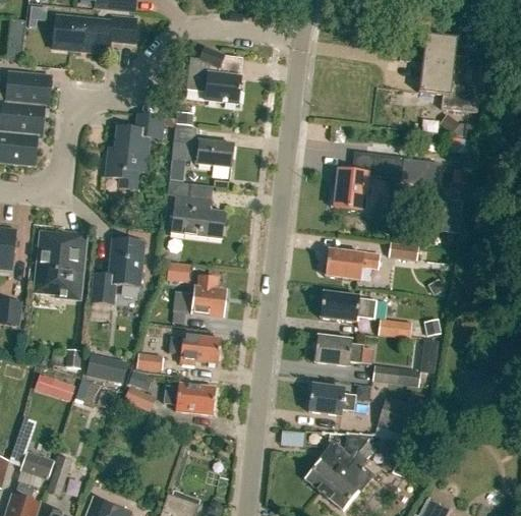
[(96,0),(95,6),(134,10),(135,0),(96,0)]
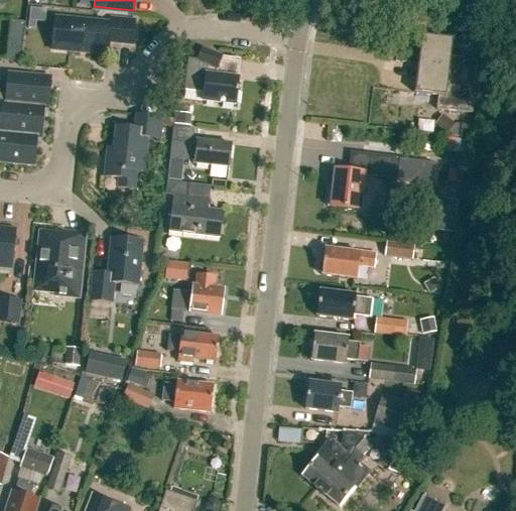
[(54,14),(51,46),(107,52),(108,39),(132,41),(134,17),(110,15),(110,20),(54,14)]
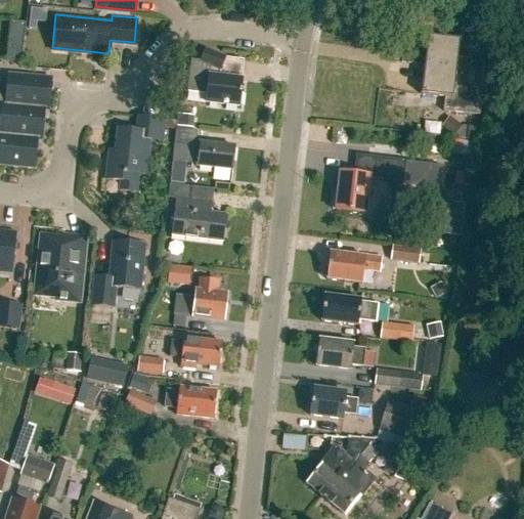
[(24,50),(24,16),(14,16),(14,49),(24,50)]
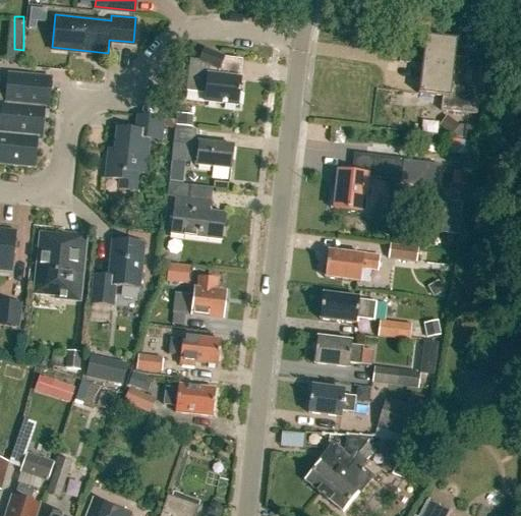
[(479,86),(469,84),(472,66),(466,65),(467,56),(455,54),(457,37),(424,33),(417,91),(443,94),(442,106),(477,110),(479,86)]
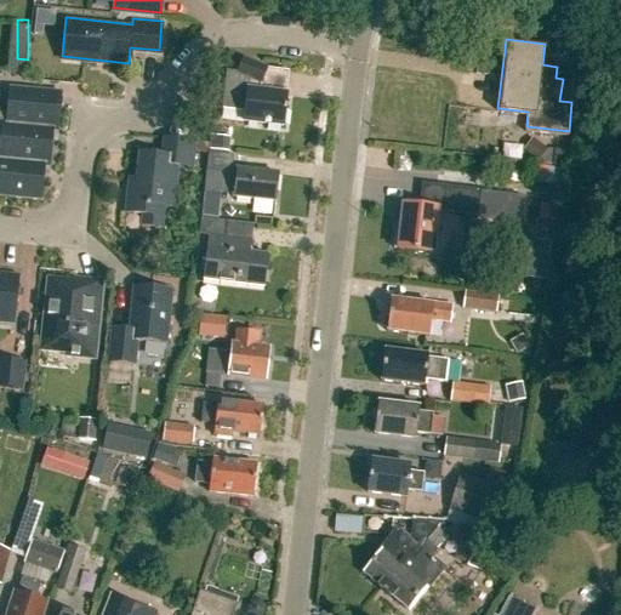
[(243,55),(238,70),(228,69),(223,106),(244,108),(243,119),(283,124),(286,91),(260,89),(268,66),(243,55)]
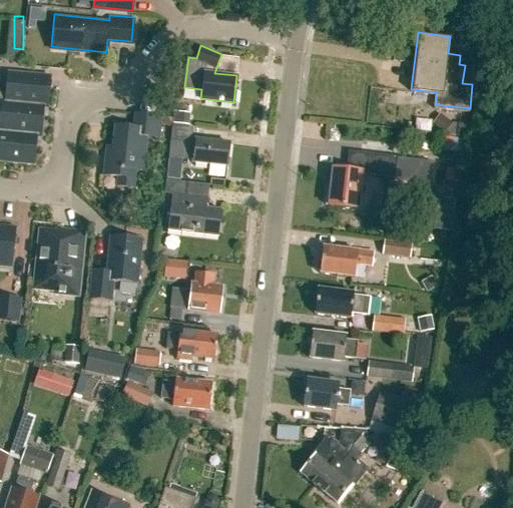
[(43,103),(43,105),(47,105),(47,103),(50,73),(7,69),(5,90),(0,89),(0,99),(0,100),(0,99),(43,103)]
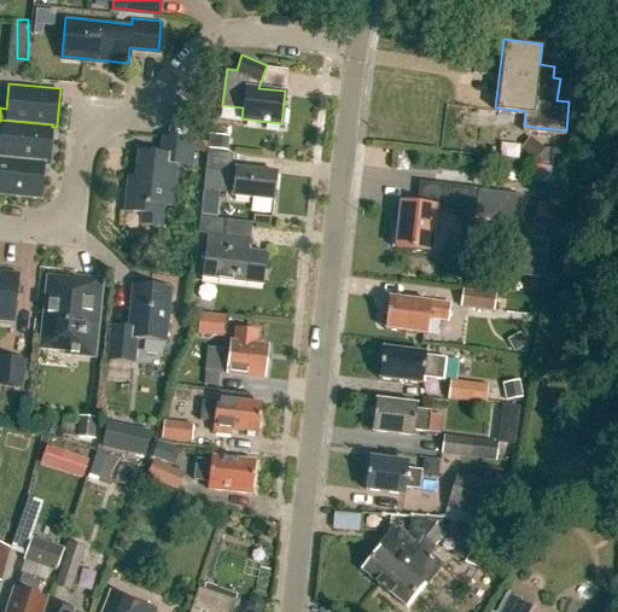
[(0,155),(44,159),(44,162),(48,162),(48,159),(52,127),(52,124),(0,120),(0,121),(0,126),(0,155)]
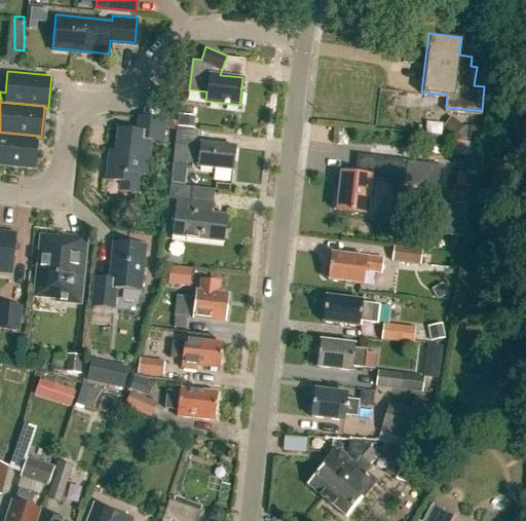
[(120,179),(119,188),(137,190),(139,172),(147,173),(150,138),(163,139),(165,117),(137,114),(136,128),(116,126),(114,149),(108,148),(105,177),(120,179)]
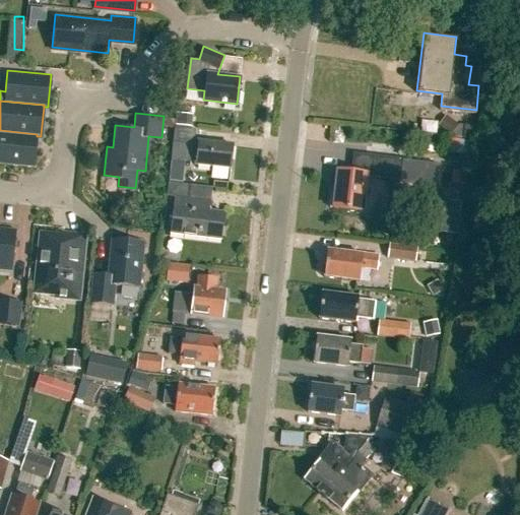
[(464,122),(462,135),(472,136),(474,124),(464,122)]
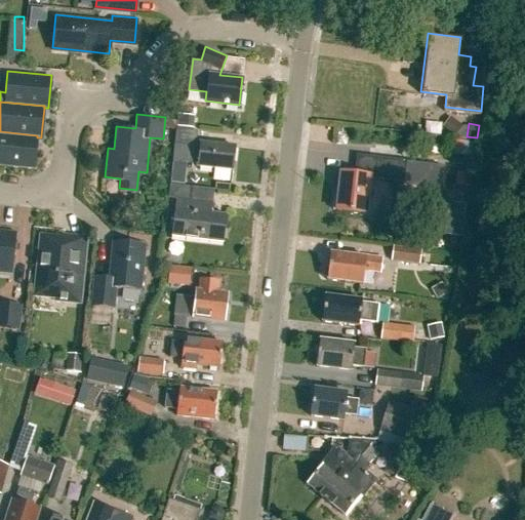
[(232,168),(235,145),(200,142),(200,144),(195,144),(197,128),(175,126),(173,143),(186,144),(185,161),(198,162),(198,165),(232,168)]
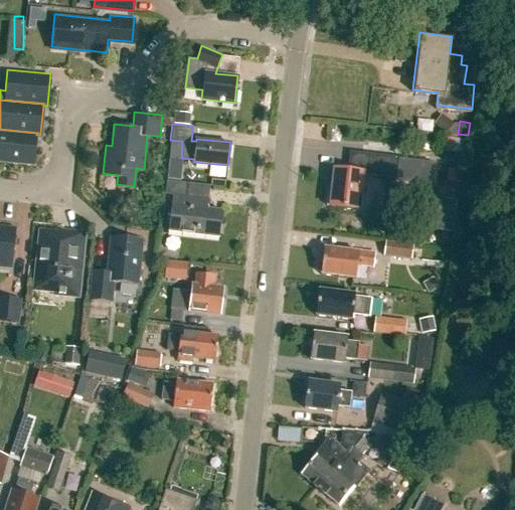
[(0,160),(34,163),(36,135),(36,133),(0,129),(0,160)]
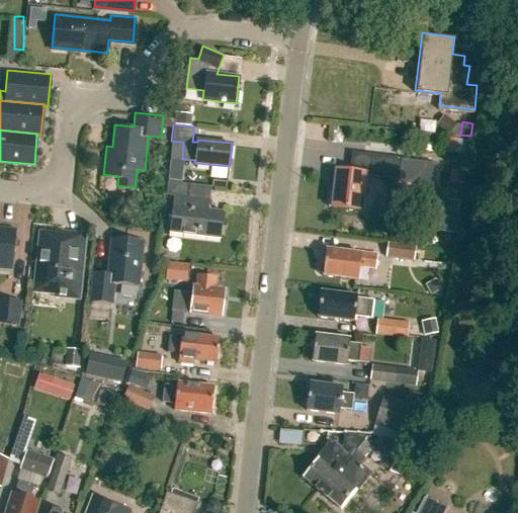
[(332,202),(332,205),(359,208),(364,171),(398,175),(400,156),(353,150),(350,169),(336,167),(334,188),(330,188),(328,202),(332,202)]
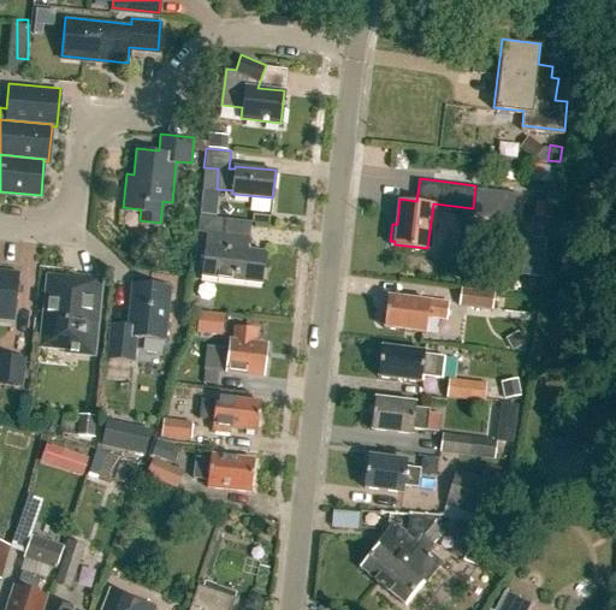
[(223,232),(224,217),(199,214),(196,229),(206,230),(201,276),(262,282),(265,250),(248,249),(249,235),(223,232)]
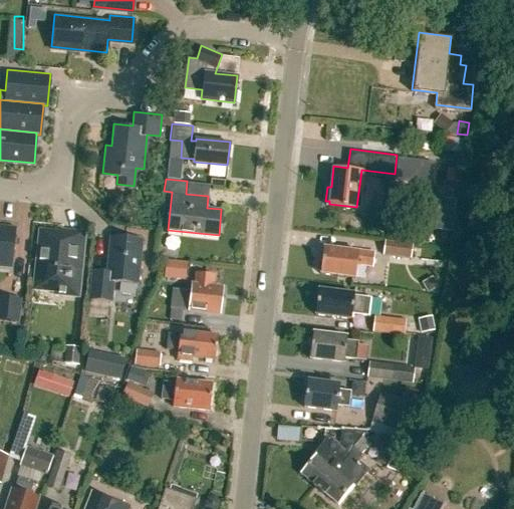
[(0,263),(11,265),(15,225),(0,223),(0,263)]
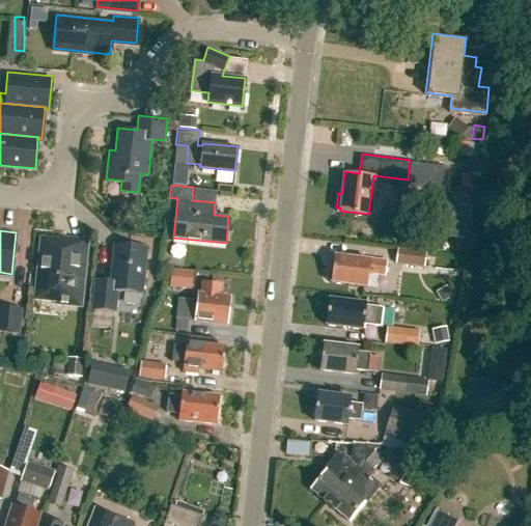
[(37,291),(56,293),(55,299),(79,302),(85,240),(71,239),(71,241),(42,238),(37,291)]
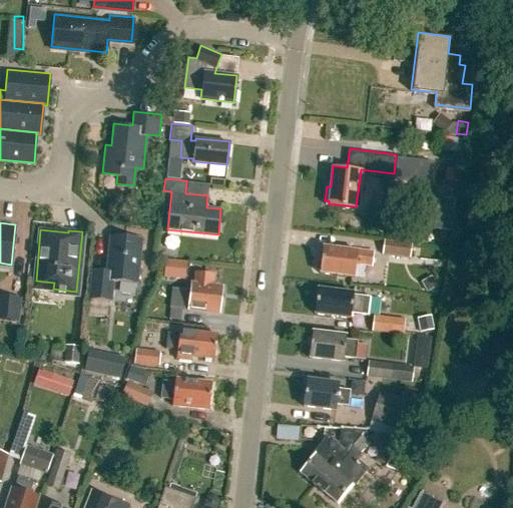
[(91,269),(89,297),(111,299),(112,279),(137,281),(141,237),(109,234),(106,270),(91,269)]
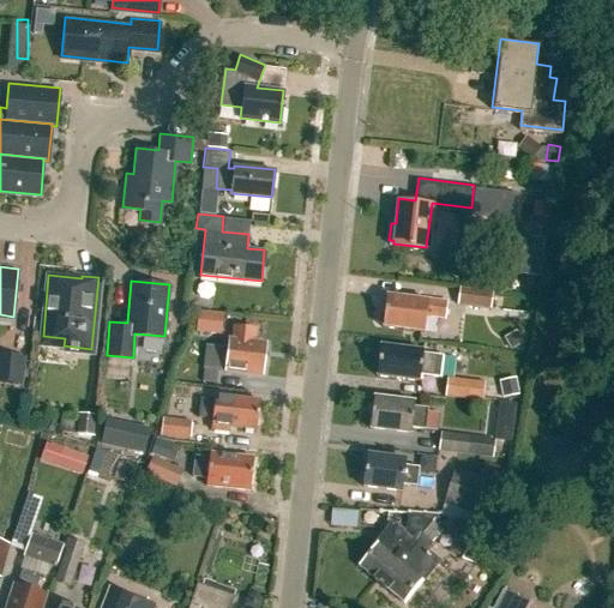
[(457,301),(491,306),(493,288),(459,283),(457,301)]
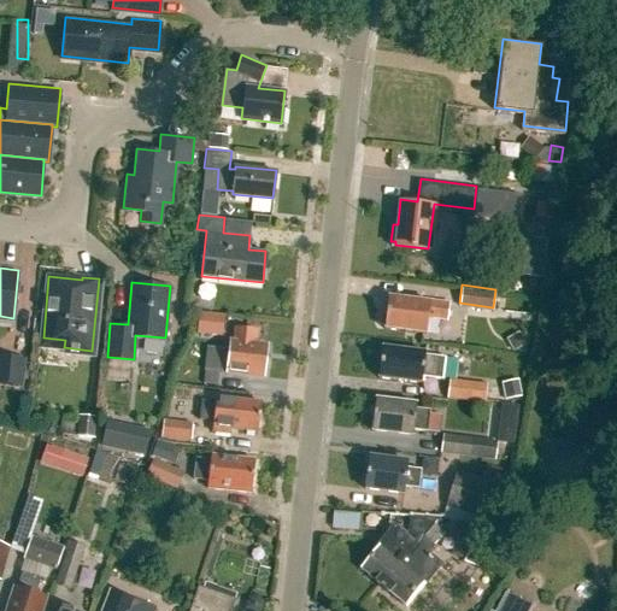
[(383,321),(382,324),(424,330),(427,315),(447,317),(450,299),(429,297),(428,299),(387,294),(385,311),(381,311),(380,321),(383,321)]
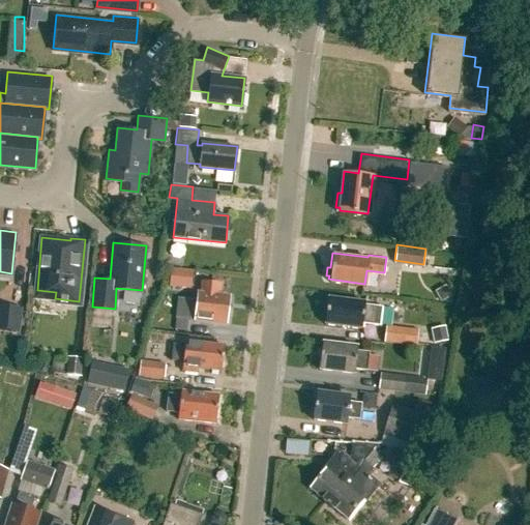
[(194,268),(173,266),(171,280),(192,282),(194,268)]
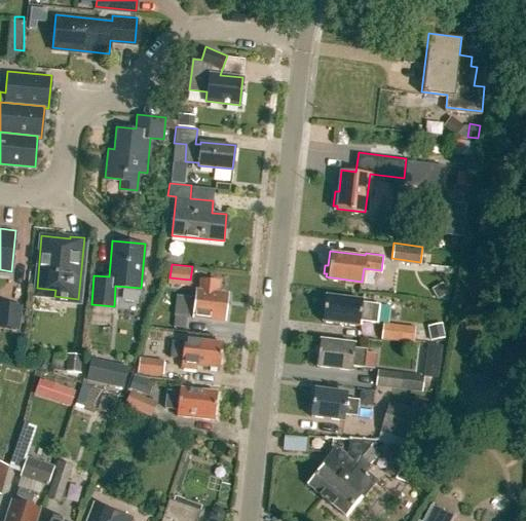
[(217,292),(219,280),(200,277),(199,290),(195,290),(192,315),(225,320),(228,293),(217,292)]
